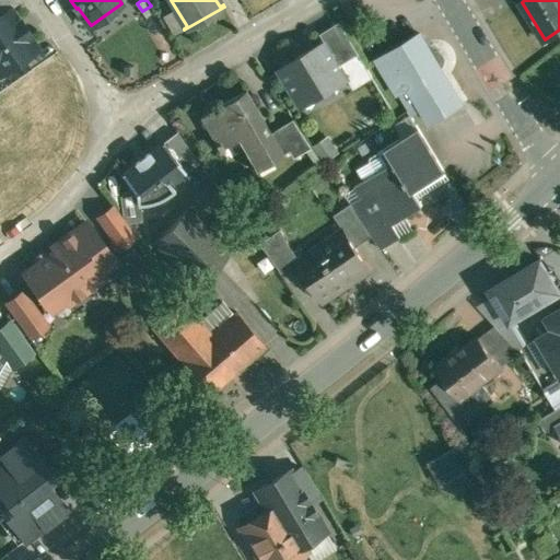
[(0,14),(0,72),(37,47),(28,34),(31,33),(22,20),(20,21),(10,8),(0,14)]
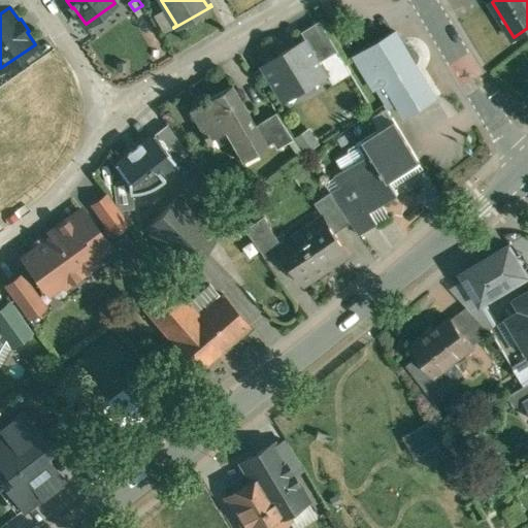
[(301,34),(304,40),(318,61),(338,48),(322,22),(301,34)]
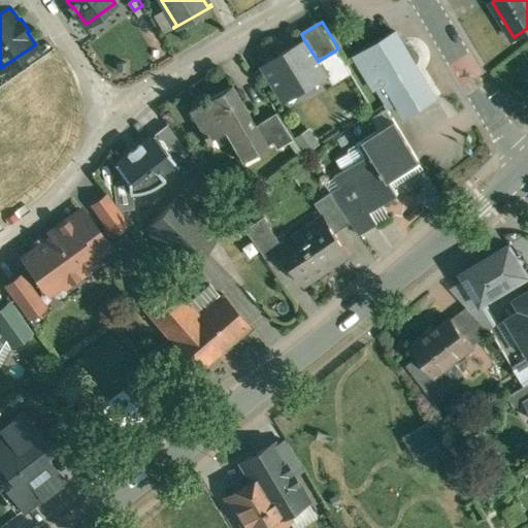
[(396,32),(367,50),(371,56),(361,62),(375,87),(387,80),(406,113),(435,96),(396,32)]
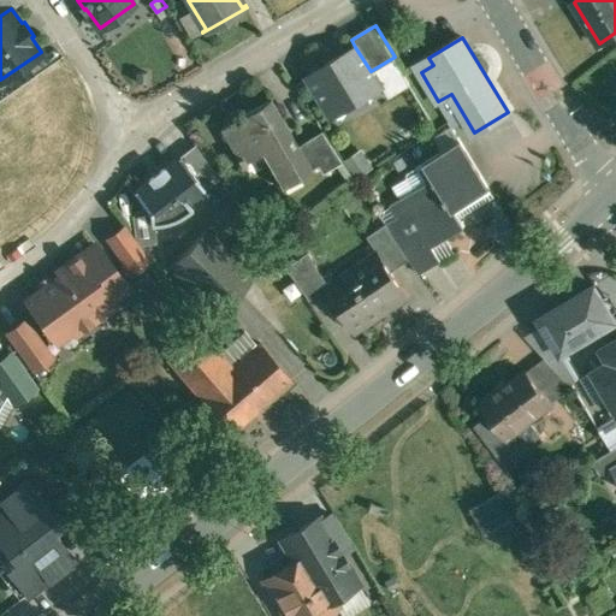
[(313,72),(336,110),(349,102),(353,108),(367,100),(363,94),(378,84),(371,71),(355,47),(313,72)]
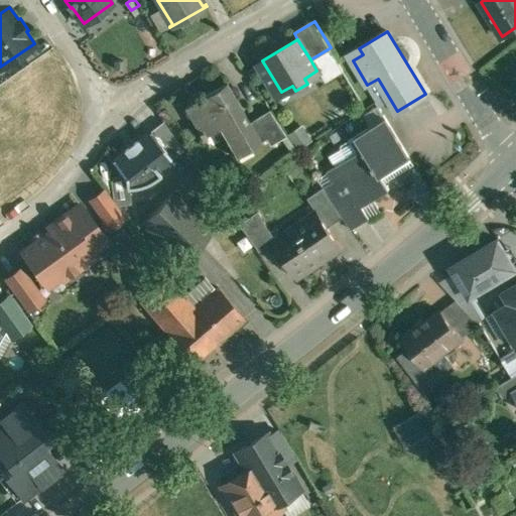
[(227,84),(184,109),(204,140),(207,138),(206,136),(220,128),(237,157),(239,156),(239,155),(250,147),(251,149),(269,137),(257,119),(250,123),(234,97),(235,97),(227,84)]
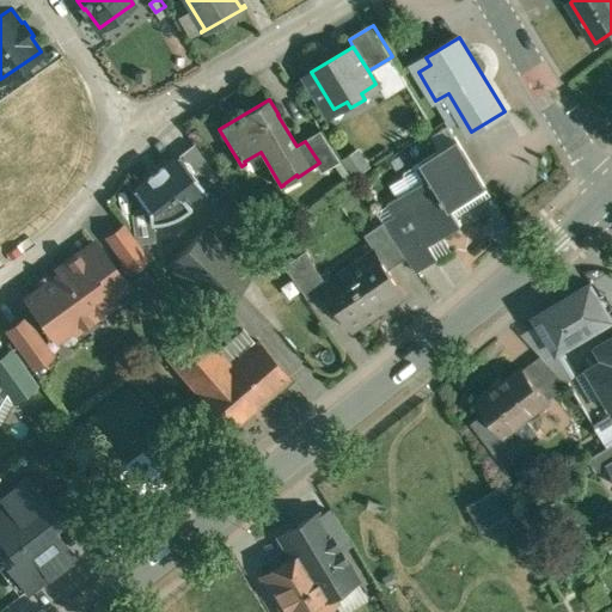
[(342,159),(323,129),(305,141),(319,163),(324,171),(342,159)]
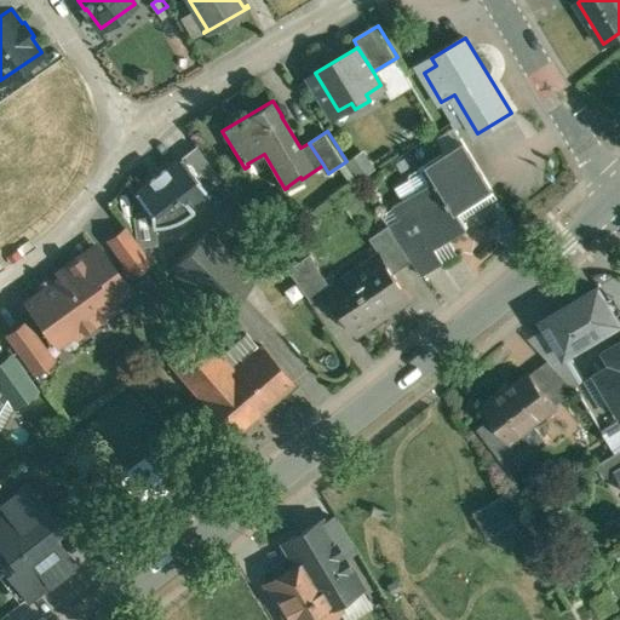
[(464,141),(428,162),(440,183),(406,204),(423,230),(424,229),(435,247),(469,227),(458,210),(493,189),(464,141)]
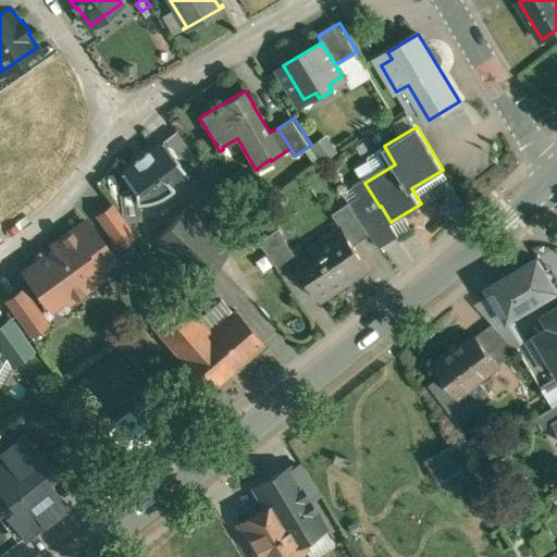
[(198,160),(176,131),(161,141),(163,140),(186,170),(198,160)]
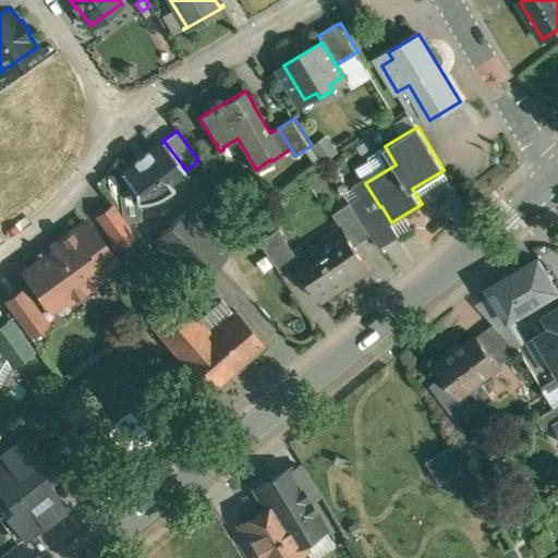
[(162,143),(149,153),(148,150),(135,160),(136,162),(124,172),(123,171),(122,173),(135,191),(137,203),(146,202),(152,201),(157,198),(164,195),(169,192),(174,187),(172,185),(186,174),(187,174),(189,173),(186,170),(164,141),(161,142),(162,143)]
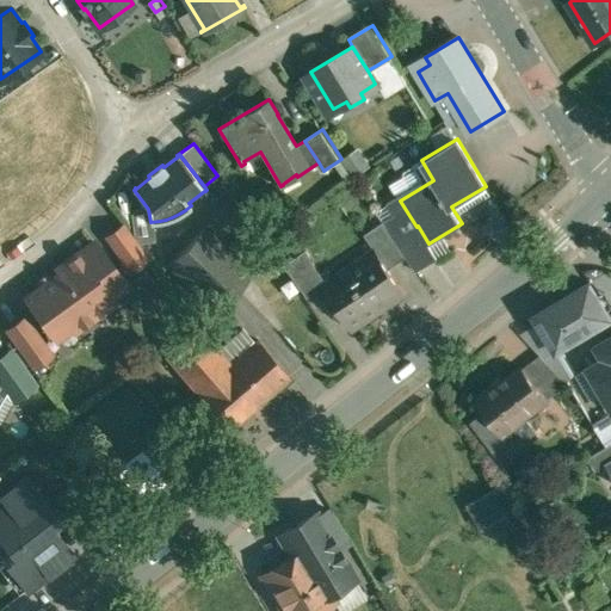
[(429,244),(418,226),(417,227),(397,239),(417,270),(438,257),(429,244)]
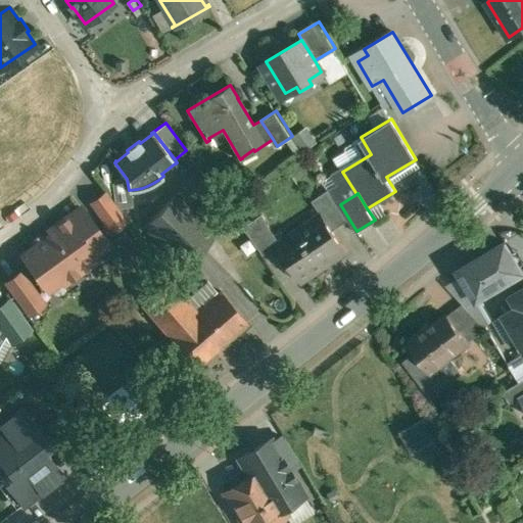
[(109,194),(107,196),(106,194),(94,203),(112,229),(126,221),(124,219),(126,217),(109,194)]
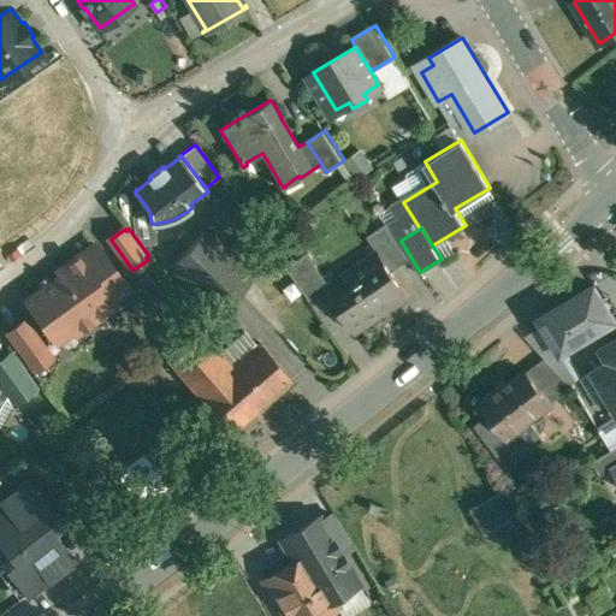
[(412,259),(391,229),(377,238),(397,268),(412,259)]
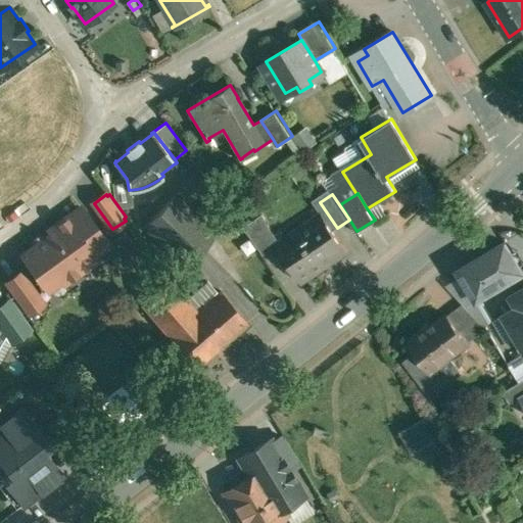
[(216,233),(177,195),(146,227),(185,266),(216,233)]
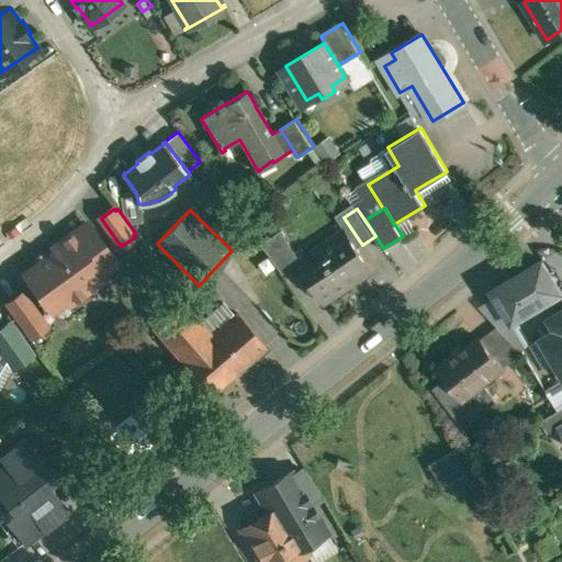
[(87,222),(55,246),(88,291),(105,279),(98,269),(113,258),(87,222)]
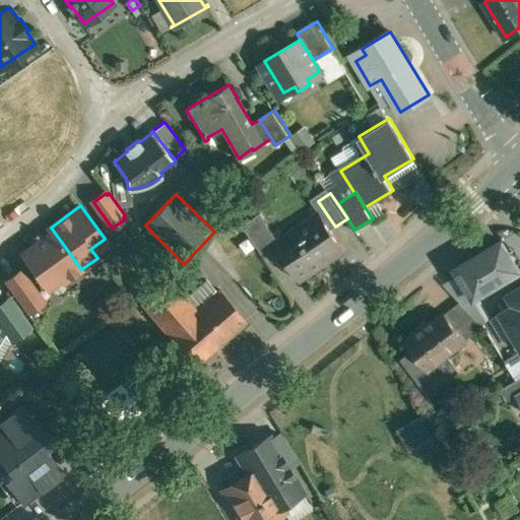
[(259,212),(241,225),(261,253),(275,244),(275,243),(279,240),(259,212)]
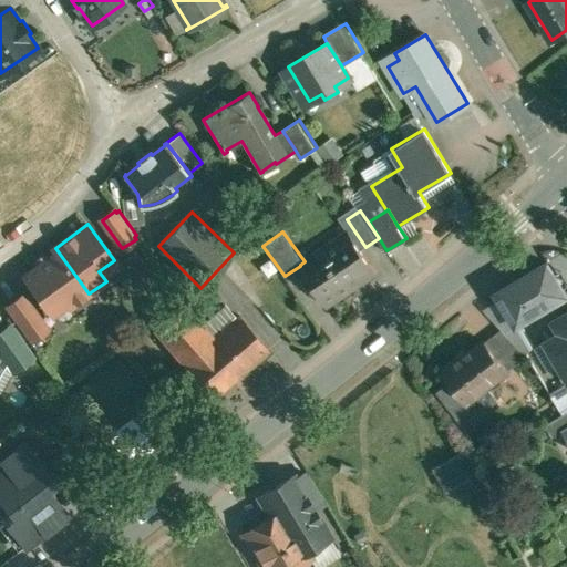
[(349,235),(322,253),(321,250),(305,261),(300,265),(300,266),(327,306),(342,295),(342,294),(359,282),(360,284),(377,272),(349,232),(348,233),(349,235)]
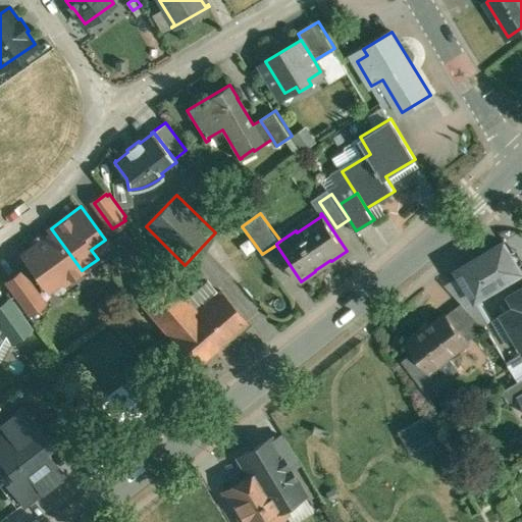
[(53,232),(23,254),(45,282),(59,272),(66,282),(82,270),(51,228),(50,228),(53,232)]
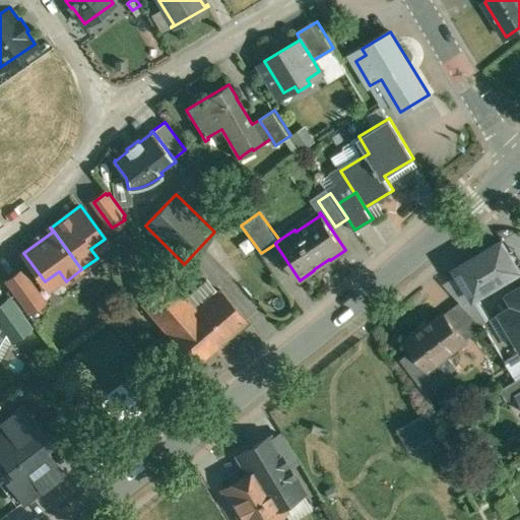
[(452,268),(473,302),(519,275),(519,263),(505,238),(452,268)]
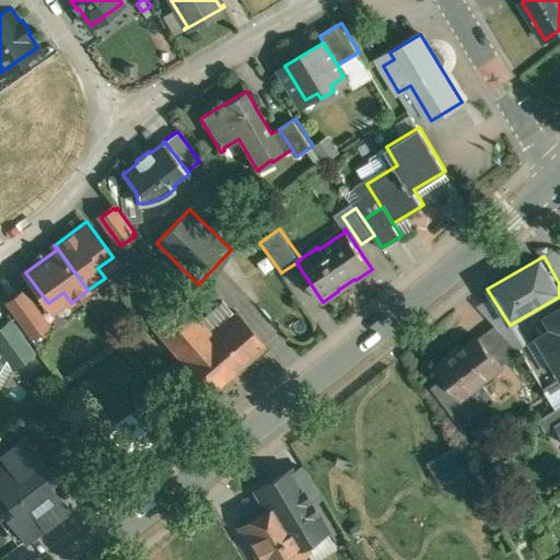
[(47,324),(24,292),(9,303),(10,305),(8,306),(27,335),(31,333),(32,335),(47,324)]
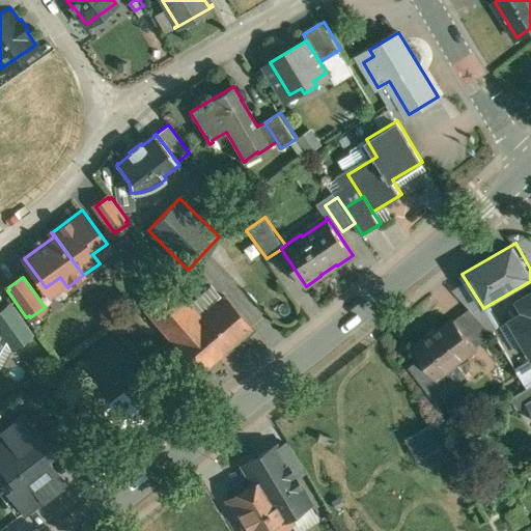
[(201,316),(173,283),(144,308),(172,342),(201,316)]
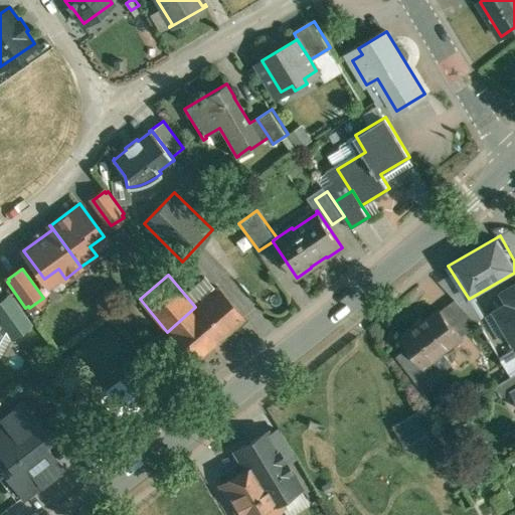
[(514,284),(504,291),(510,301),(496,309),(514,340),(514,284)]
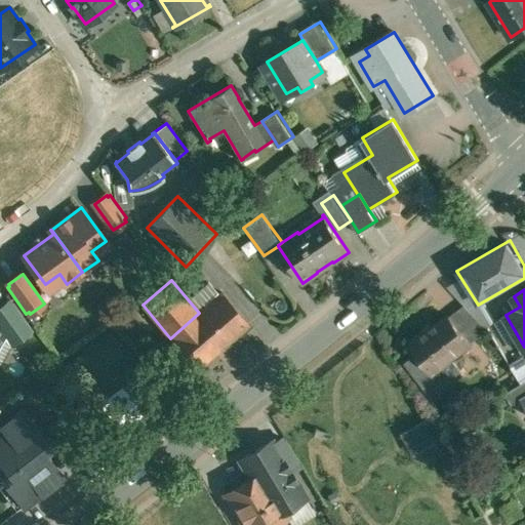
[(199,313),(170,338),(196,368),(249,323),(224,292),(199,313)]
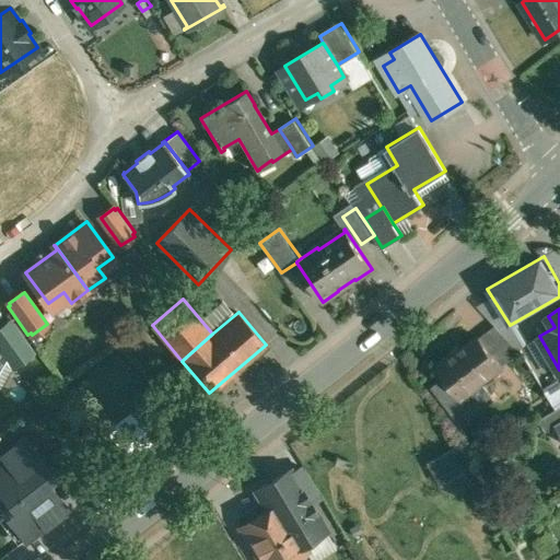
[(33,352),(10,321),(0,327),(0,347),(14,366),(33,352)]
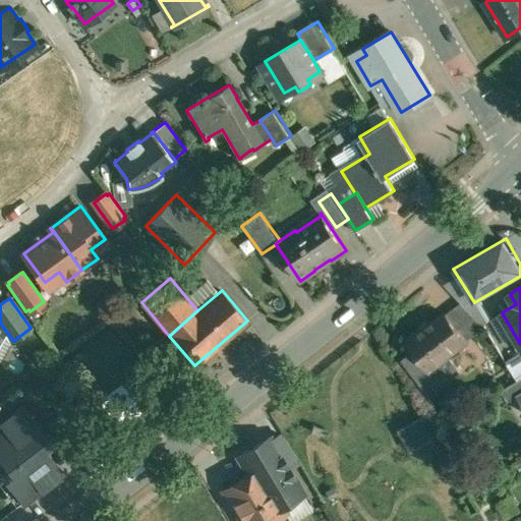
[(484,327),(462,302),(447,315),(448,316),(452,311),(470,338),(484,327)]
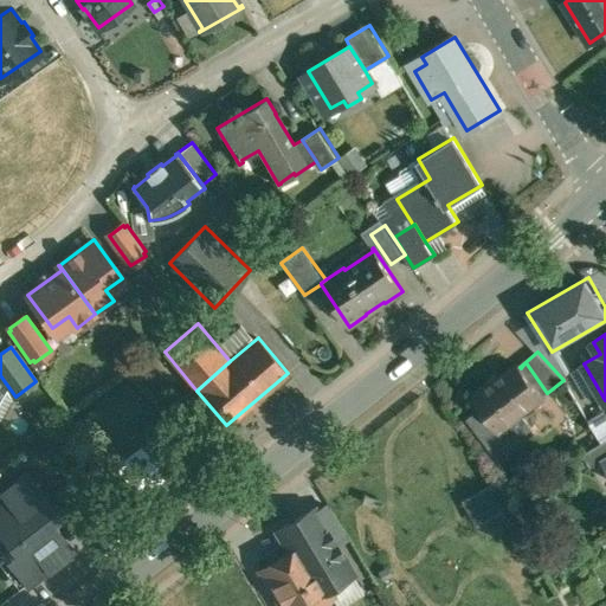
[(519,365),(491,384),(489,380),(470,394),(481,408),(466,419),(494,457),(532,430),(521,414),(541,399),(521,368),(520,367),(519,365)]
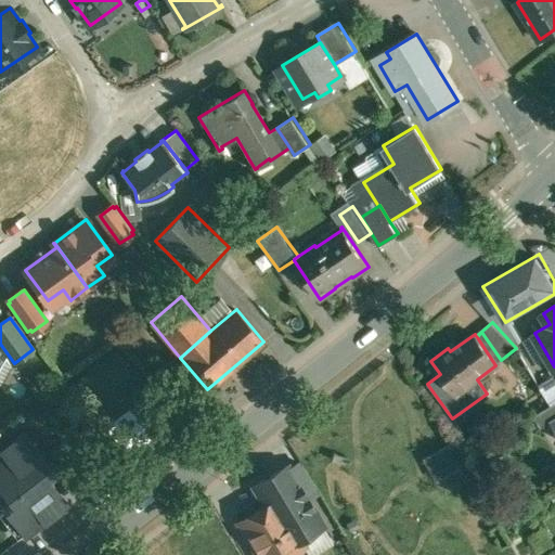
[(117,353),(75,386),(104,423),(145,390),(117,353)]
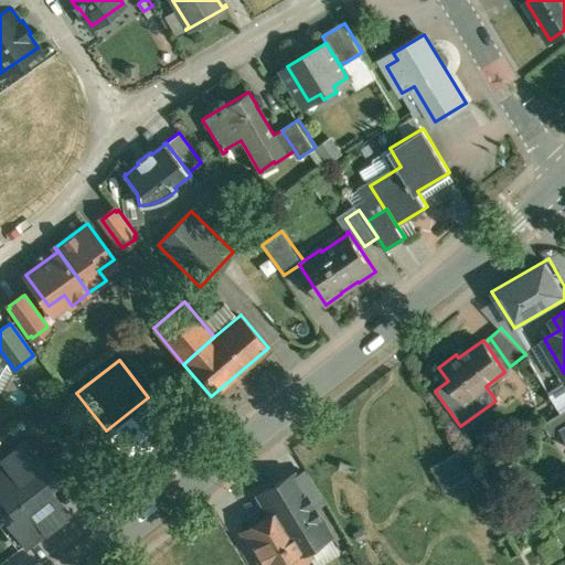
[(564,409),(543,424),(551,437),(562,430),(561,428),(564,425),(564,409)]
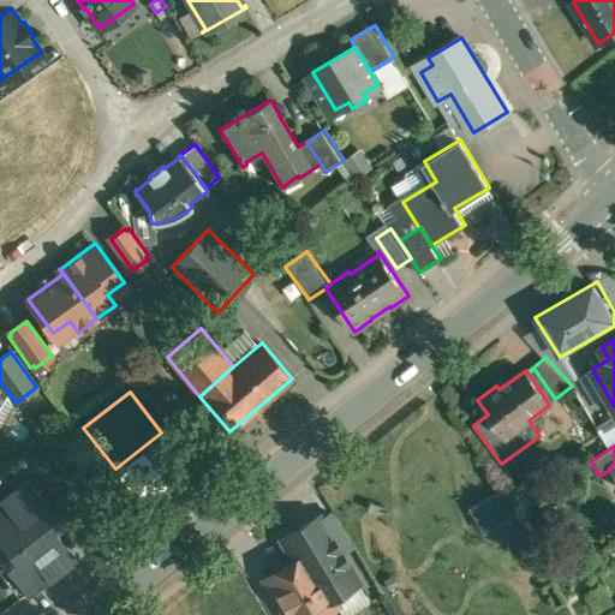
[(27,481),(0,501),(0,539),(12,555),(4,562),(28,592),(73,557),(51,530),(59,523),(27,481)]
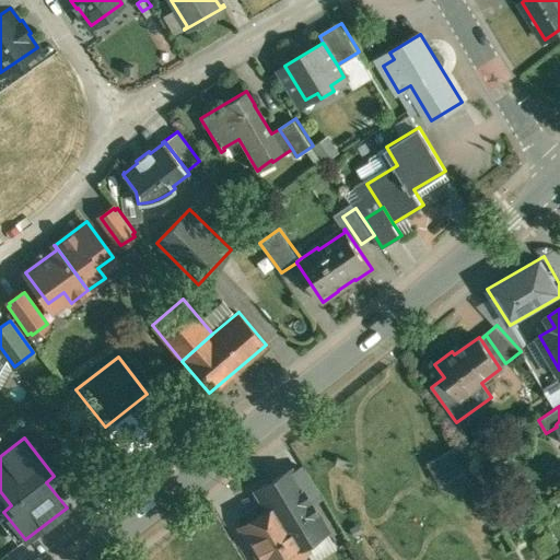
[(421,463),(432,483),(458,469),(447,448),(421,463)]
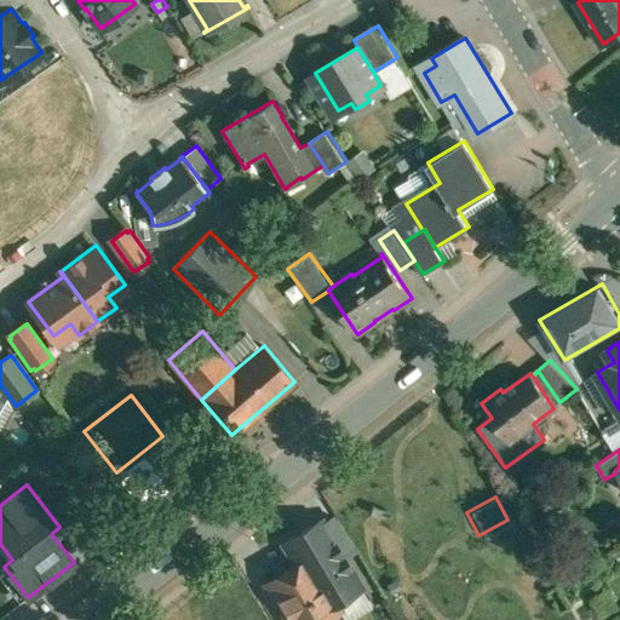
[(85,506),(74,515),(92,538),(103,529),(85,506)]
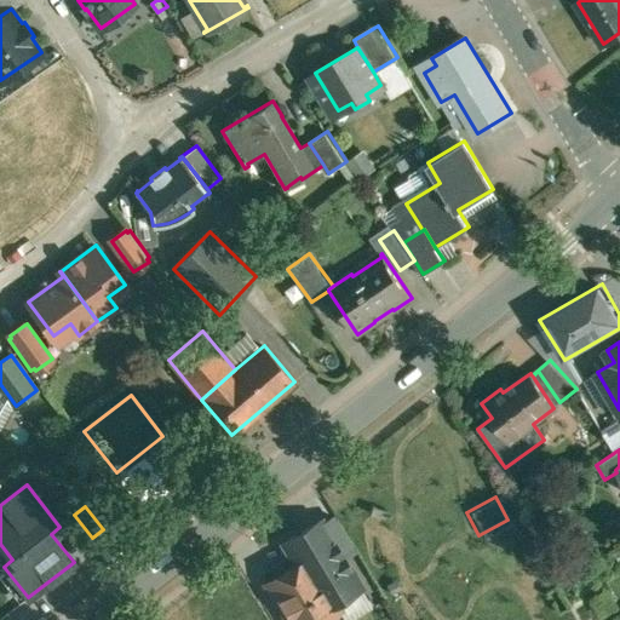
[(355,546),(337,518),(325,526),(342,554),(355,546)]
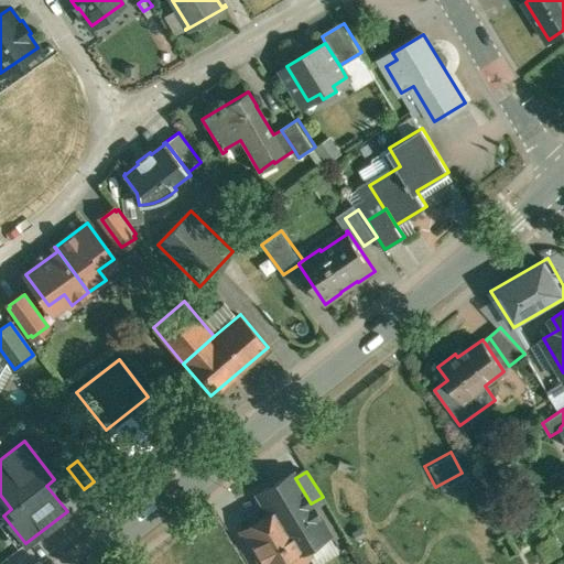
[(295,478),(292,473),(259,492),(271,512),(242,529),(263,563),(291,563),(310,554),(305,548),(328,533),(311,503),(295,478)]
